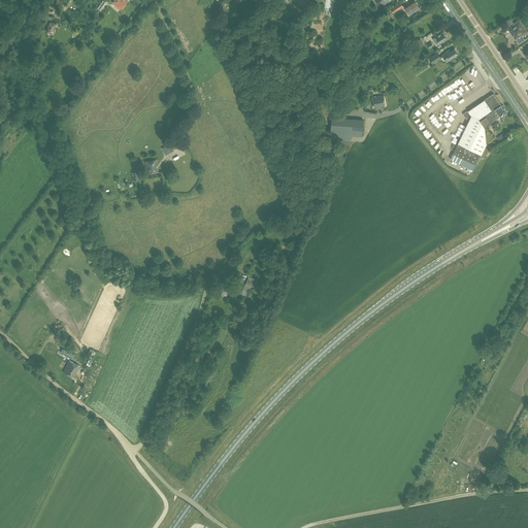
[(114,0),(112,3),(121,9),(127,0),(114,0)]
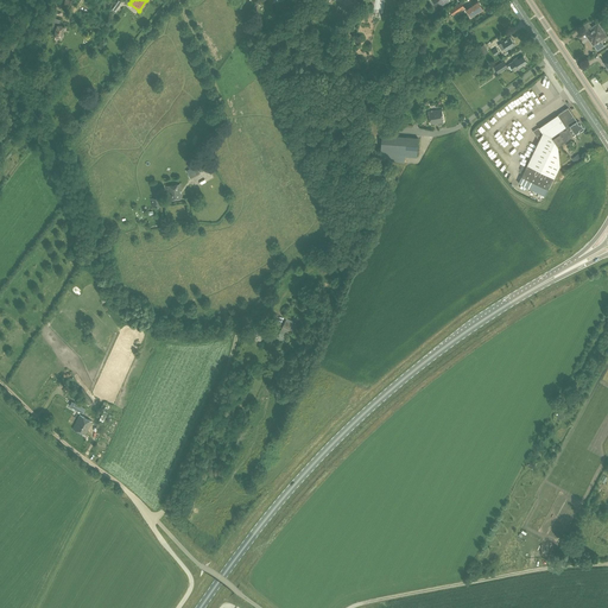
[(429,0),(436,10),(441,6),(445,4),(450,0),(429,0)]
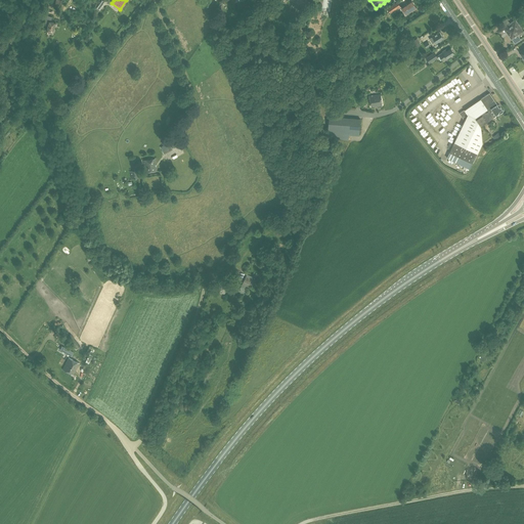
[(401,6),(407,14),(417,7),(410,0),(408,2),(407,1),(404,3),(405,4),(401,6)]
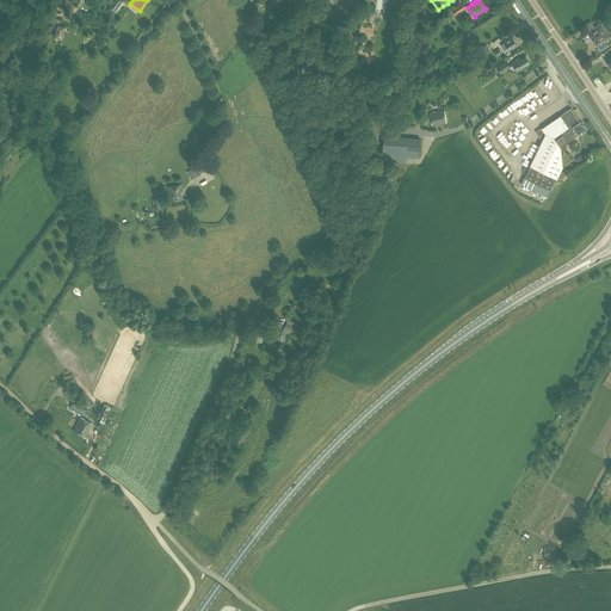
[(351,11),(353,5),(344,1),(341,7),(351,11)]
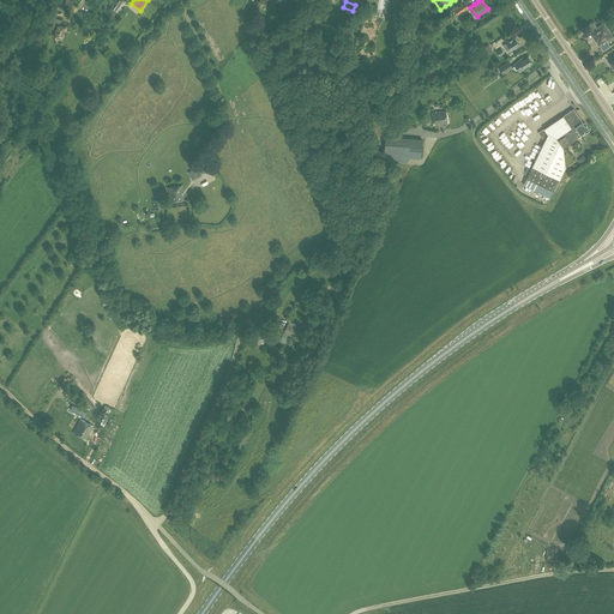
[(453,10),(458,16),(469,7),(465,1),(453,10)]
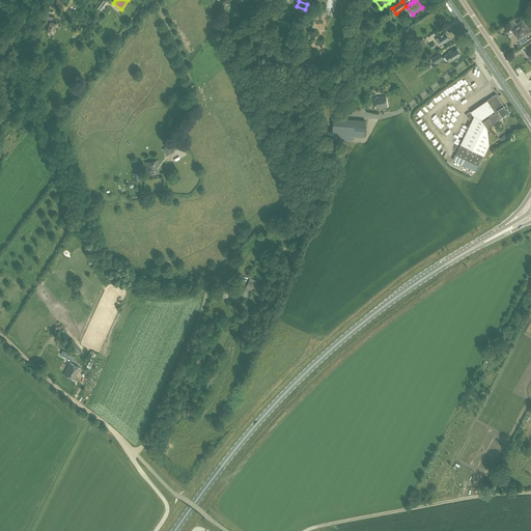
[(217,12),(221,15),(223,11),(227,5),(224,2),(220,8),(219,8),(217,12)]
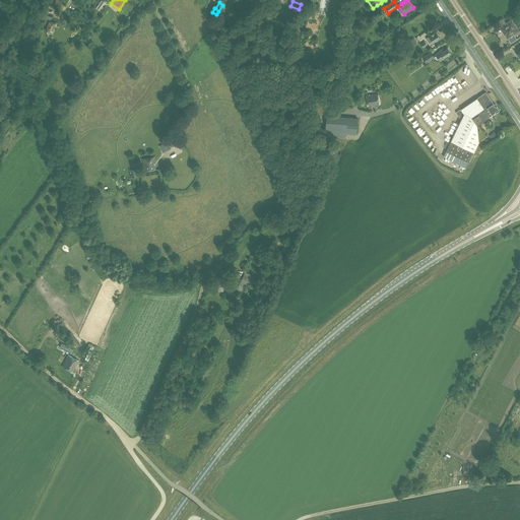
[(47,31),(51,33),(51,31),(53,33),(55,22),(51,21),(52,17),(46,15),(45,21),(43,21),(43,22),(48,23),(46,30),(48,30),(47,31)]
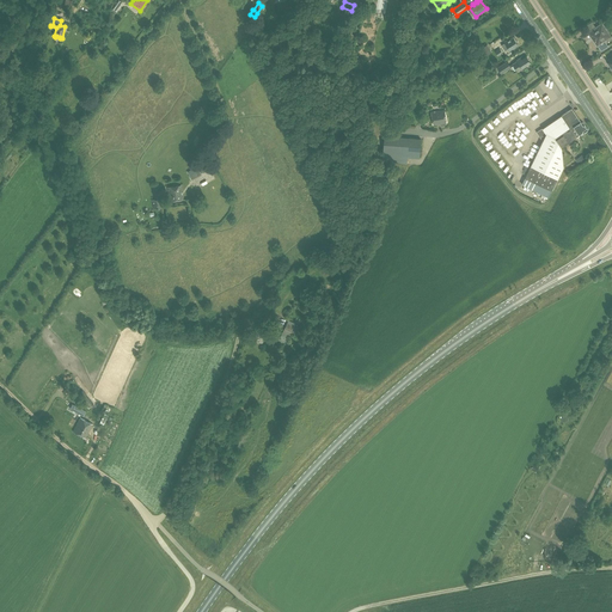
[(598,46),(601,50),(607,46),(605,41),(611,36),(603,23),(595,28),(592,23),(586,26),(589,32),(588,32),(598,46)]
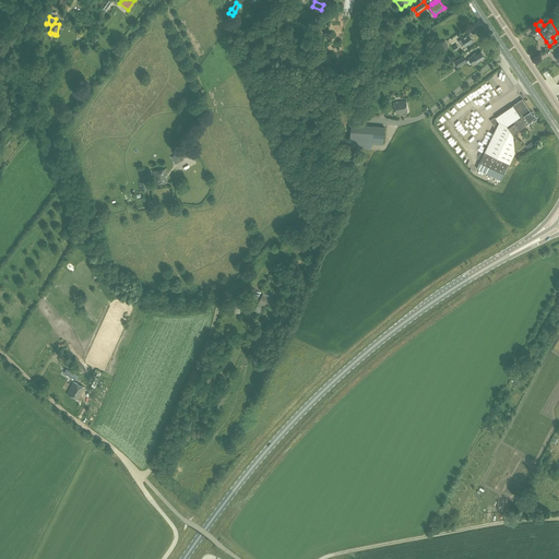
[(459,42),(462,46),(465,44),(466,46),(474,40),(468,34),(465,36),(465,35),(461,37),(462,39),(459,42)]
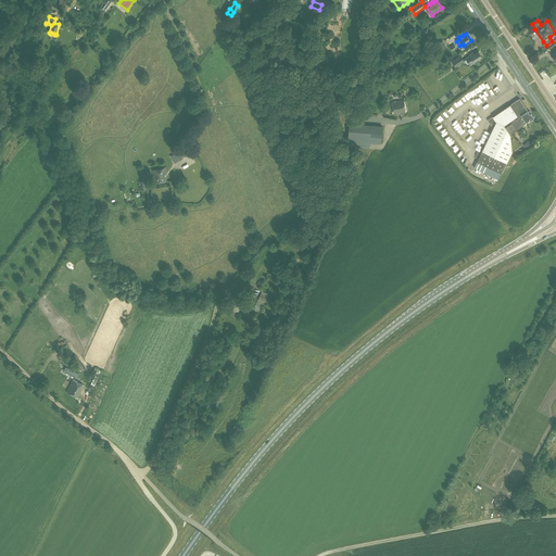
[(437,45),(441,51),(447,47),(443,40),(437,45)]
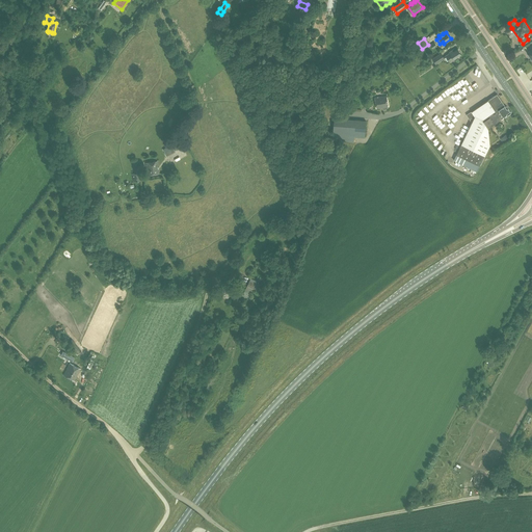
[(446,56),(450,61),(454,59),(462,54),(457,47),(453,50),(450,52),(450,53),(446,56)]
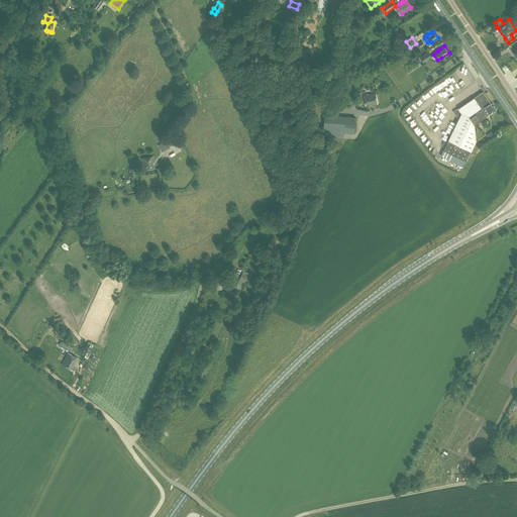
[(420,58),(424,63),(432,57),(429,52),(420,58)]
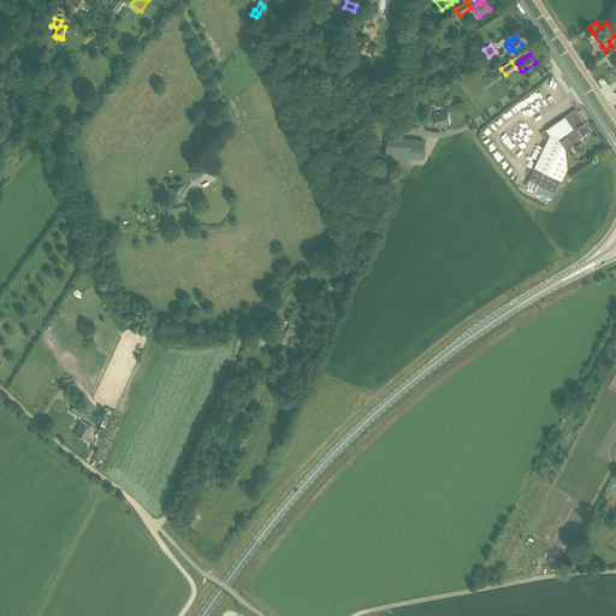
[(545,99),(535,104),(533,99),(510,111),(514,117),(534,106),(537,112),(546,107),(545,106),(548,105),(545,99)]
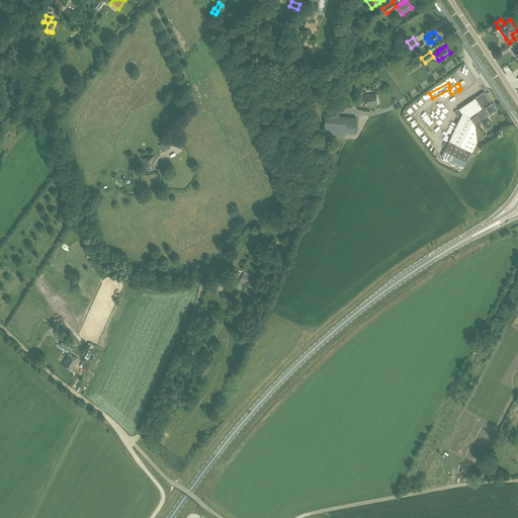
[(442,156),(464,167),(477,141),(476,124),(491,114),(491,113),(494,111),(494,112),(498,110),(495,105),(494,105),(485,91),(454,111),(459,119),(442,156)]
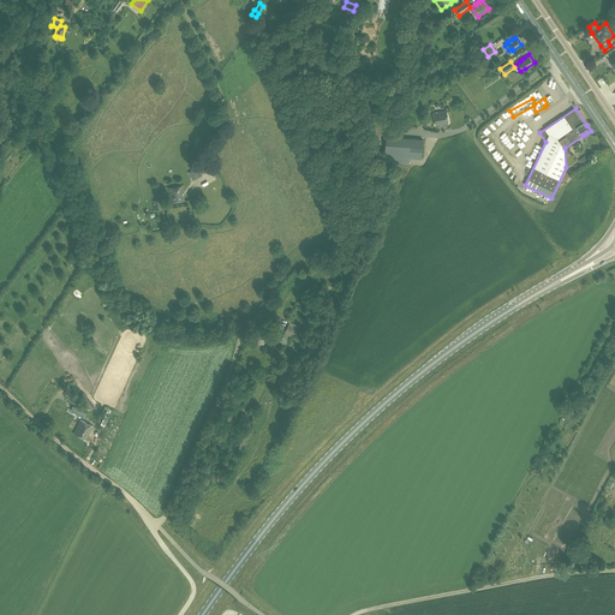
[(380,121),(392,124),(394,113),(382,111),(380,121)]
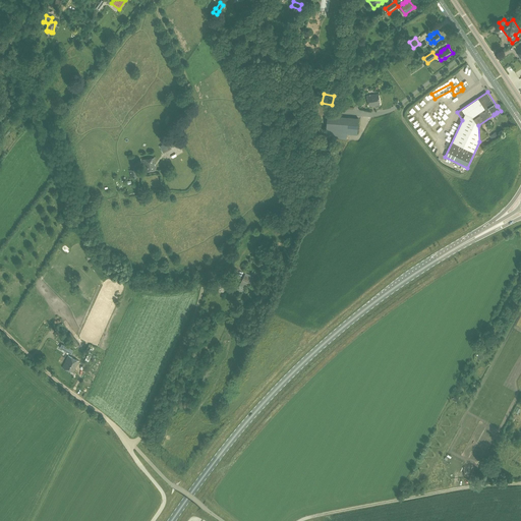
[(367,96),(368,107),(381,105),(379,94),(367,96)]
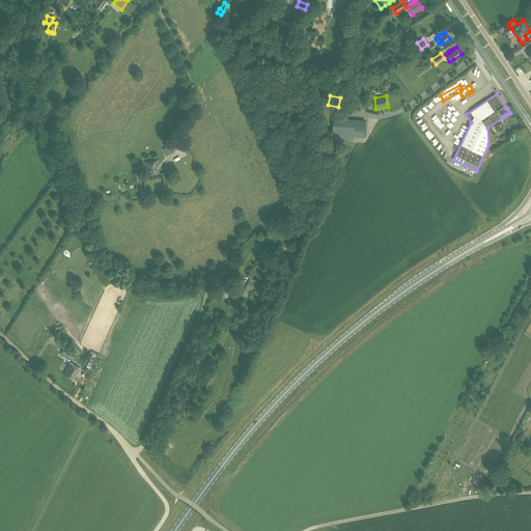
[(333,141),(353,142),(354,137),(364,138),(365,120),(334,117),(333,141)]
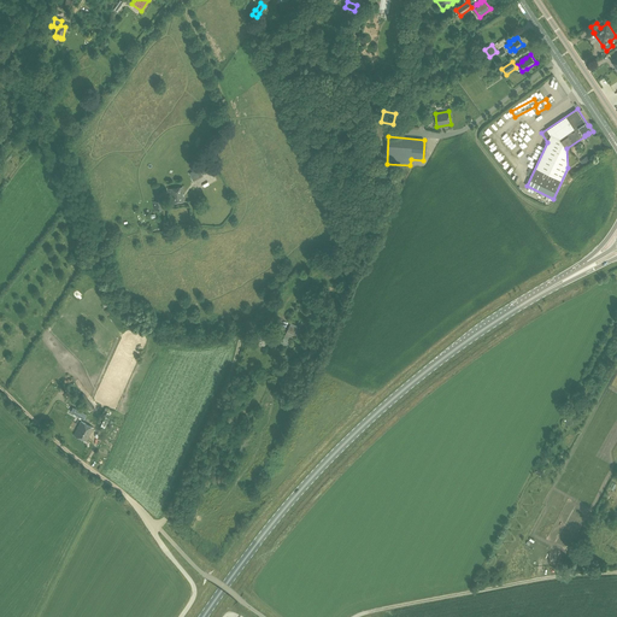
[(189,172),(193,182),(204,177),(199,168),(189,172)]
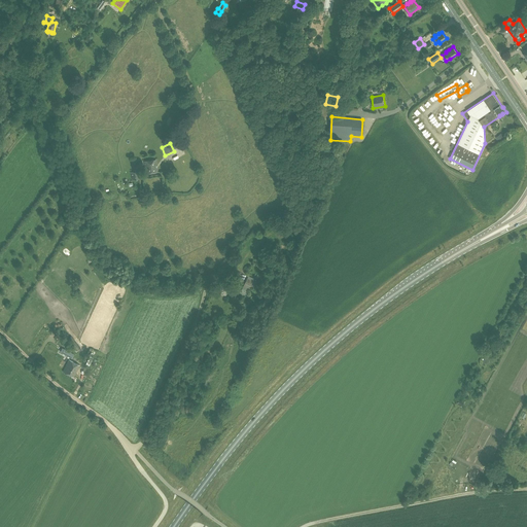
[(336,152),(341,154),(344,145),(339,143),(336,152)]
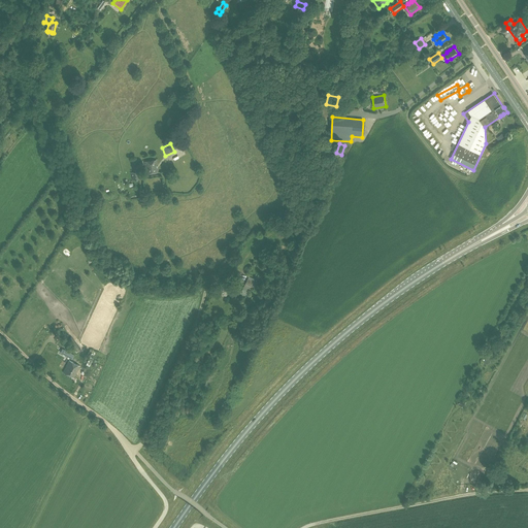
[(144,162),(146,174),(158,172),(157,160),(144,162)]
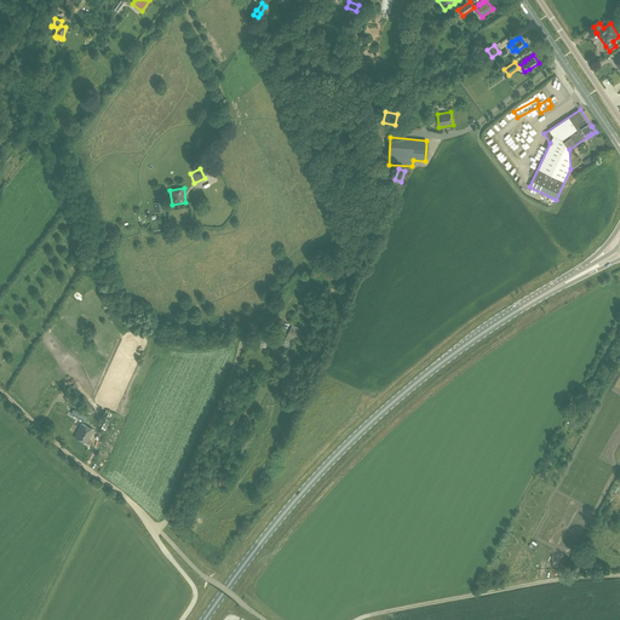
[(154,202),(155,212),(165,211),(162,201),(154,202)]
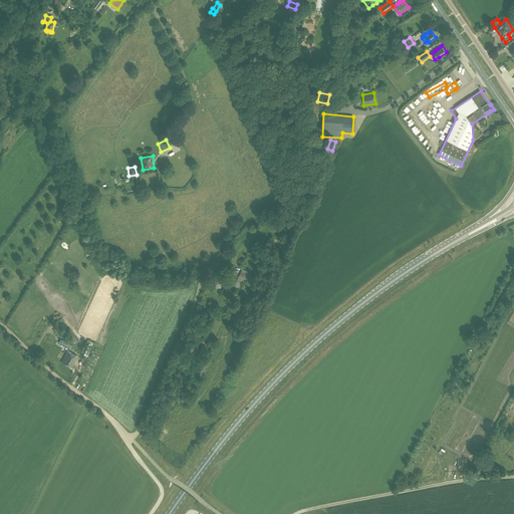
[(216,272),(211,284),(221,288),(225,276),(216,272)]
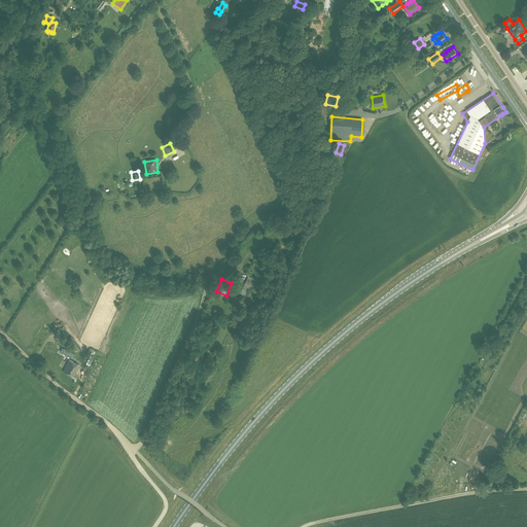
[(247,279),(245,284),(253,288),(256,283),(253,281),(247,279)]
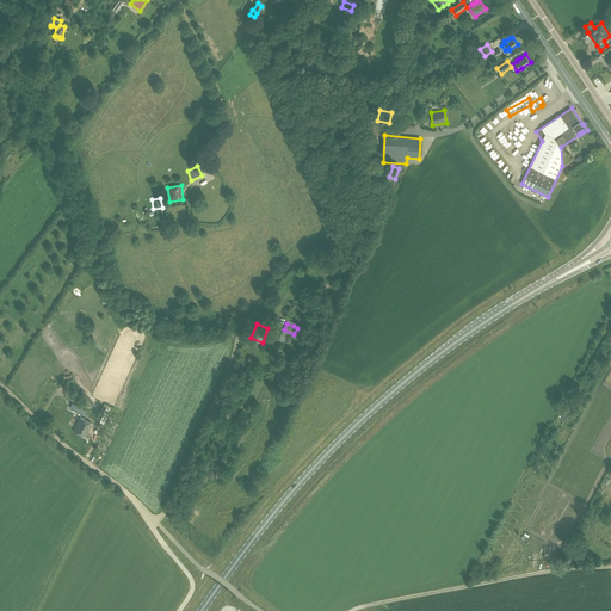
[(289,333),(283,329),(278,340),(284,343),(289,333)]
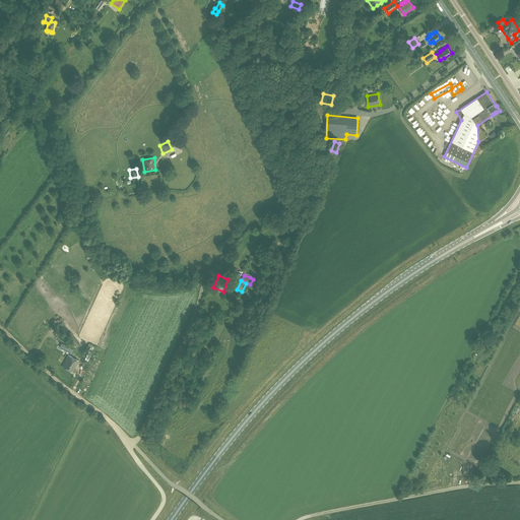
[(59,337),(64,339),(67,332),(62,330),(59,337)]
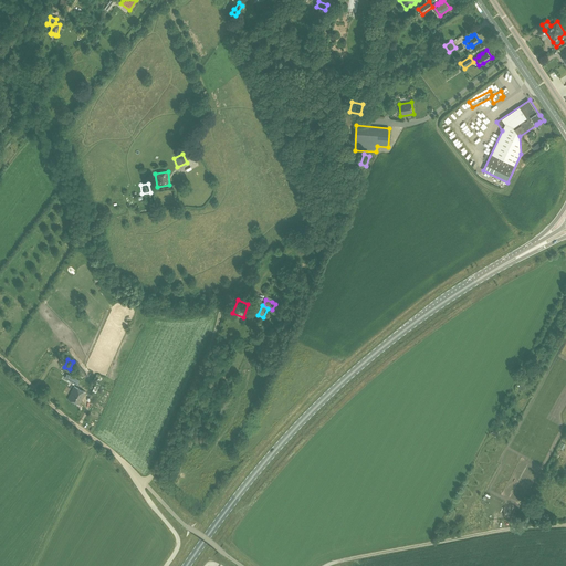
[(76,368),(83,376),(85,375),(75,362),(73,364),(76,368)]
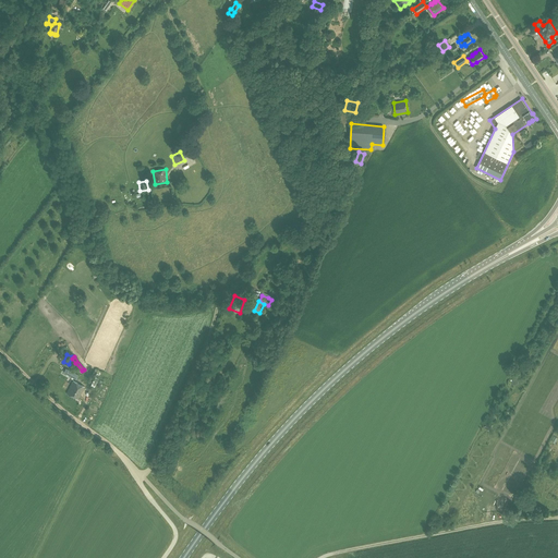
[(92,386),(95,387),(102,372),(98,370),(96,368),(92,375),(96,377),(92,386)]
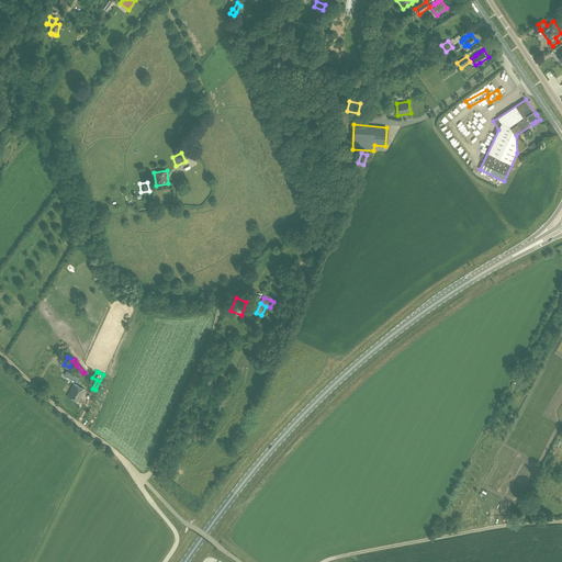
[(66,377),(76,382),(79,378),(68,372),(66,377)]
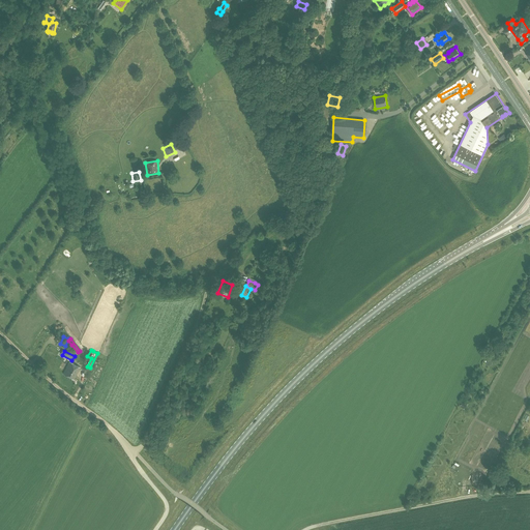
[(63,374),(74,379),(80,367),(69,361),(63,374)]
